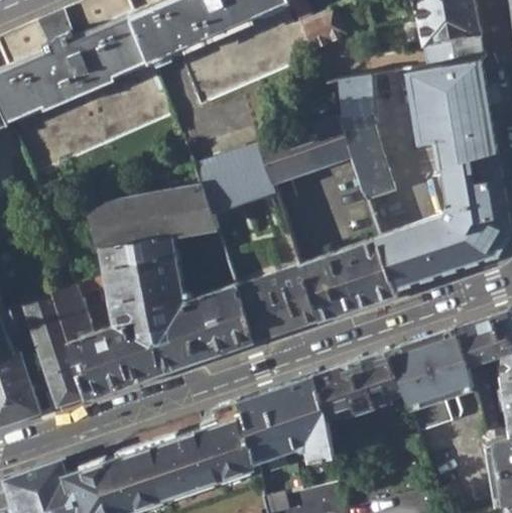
[(161,0),(131,13),(151,59),(174,49),(199,105),(313,55),(308,44),(297,21),(288,0),(161,0)]
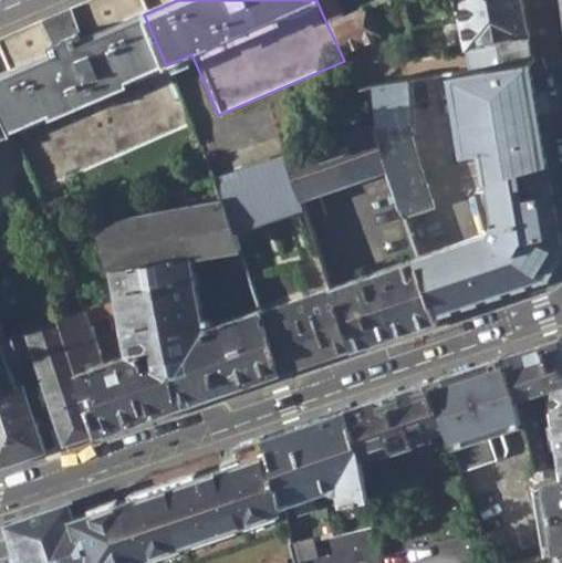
[(316,0),(326,23),(340,17),(332,0),(316,0)]
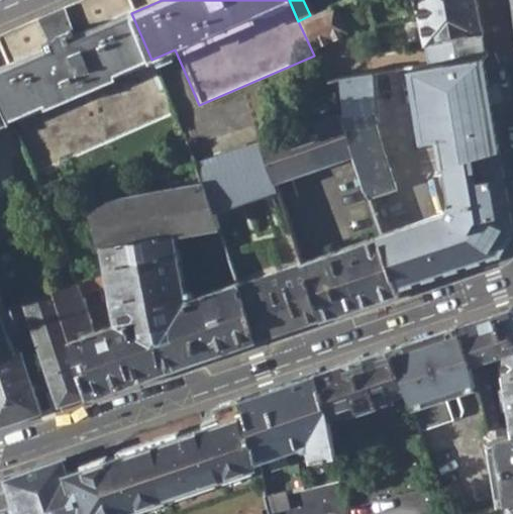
[(484,59),(472,0),(413,0),(423,44),(425,44),(430,67),(480,60),(484,59)]
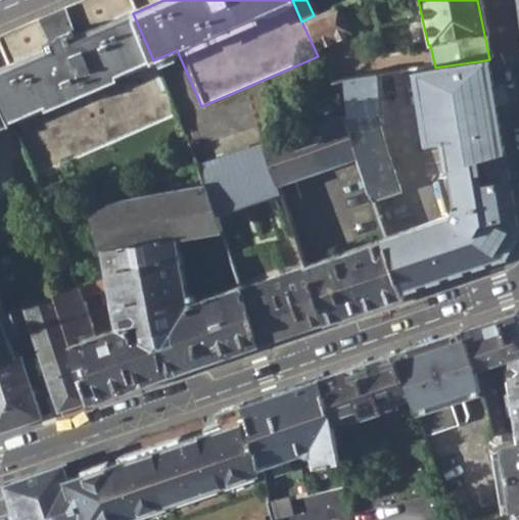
[(301,21),(313,45),(342,32),(332,8),(314,15),(301,21)]
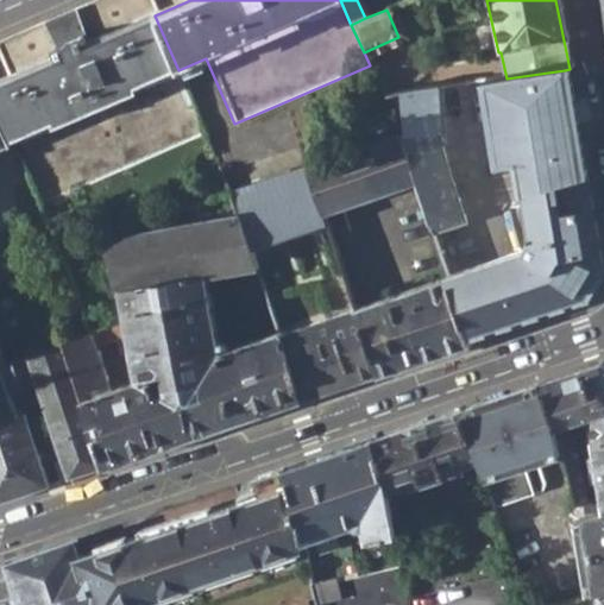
[(85,45),(76,24),(48,36),(56,57),(0,79),(0,118),(11,143),(38,209),(206,138),(178,70),(155,16),(94,41),(85,45)]
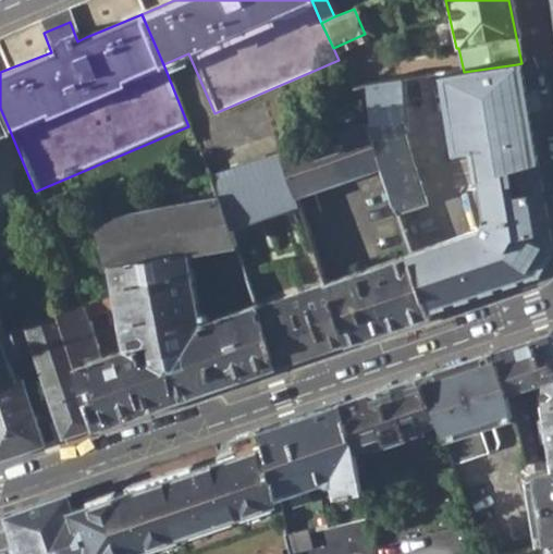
[(549,249),(517,64),(464,72),(440,75),(452,150),(469,147),(483,220),(476,230),(407,255),(426,311),(533,274),(549,249)]
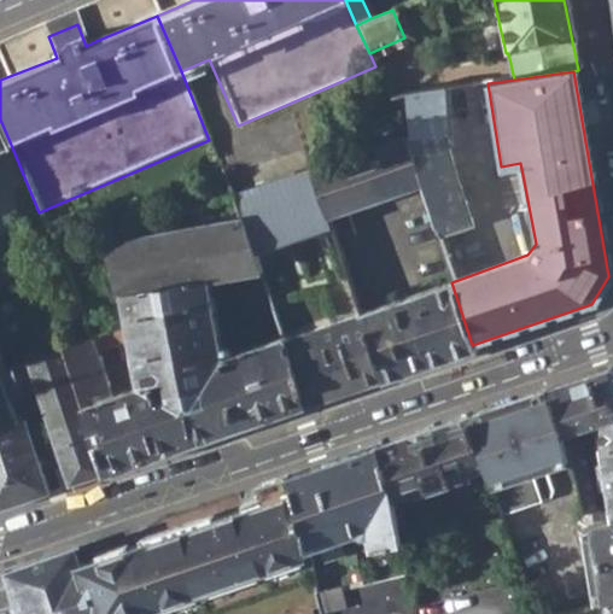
[(418,186),(436,239),(467,227),(450,176),(441,138),(447,138),(443,89),(404,95),(409,135),(402,138),(418,186)]
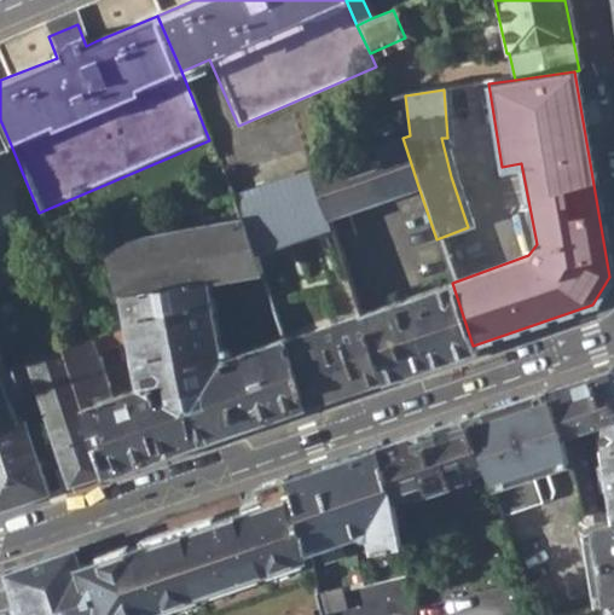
[(0,372),(3,371),(0,364),(0,149),(11,145),(0,120),(0,372)]
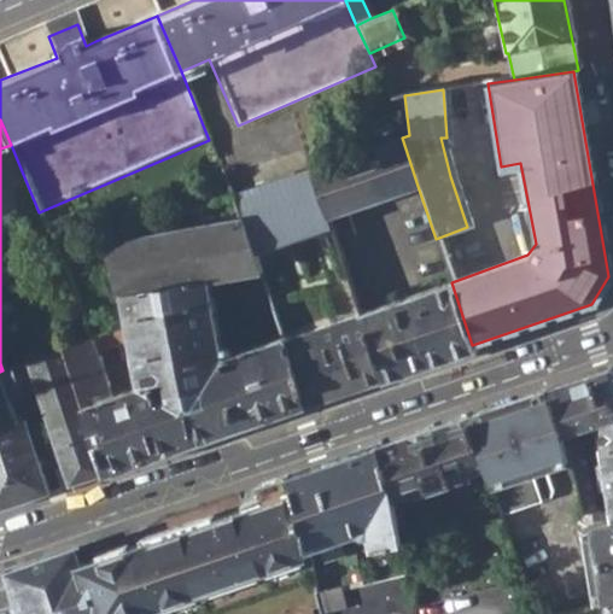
[(342,214),(418,186),(402,138),(374,148),(337,161),(308,170),(325,220),(330,232),(333,241),(350,237),(342,214)]
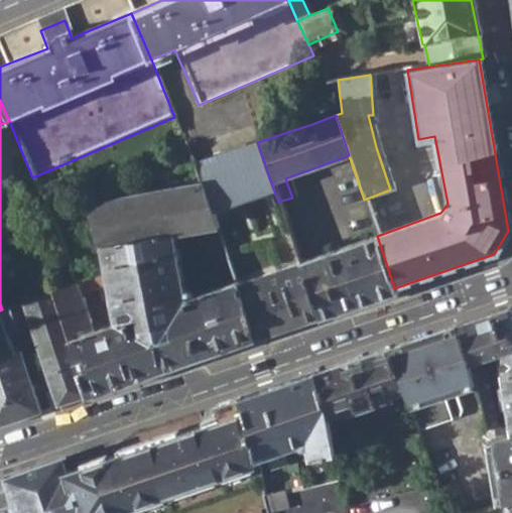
[(213,217),(275,194),(271,183),(257,142),(194,164),(213,217)]
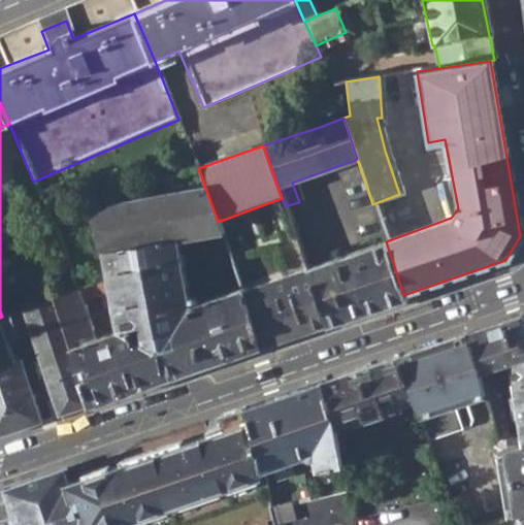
[(236,273),(233,262),(229,252),(218,222),(198,168),(140,190),(144,205),(93,217),(92,209),(54,225),(82,292),(108,282),(106,272),(94,276),(87,274),(83,262),(102,256),(177,240),(206,234),(222,276),(236,273)]
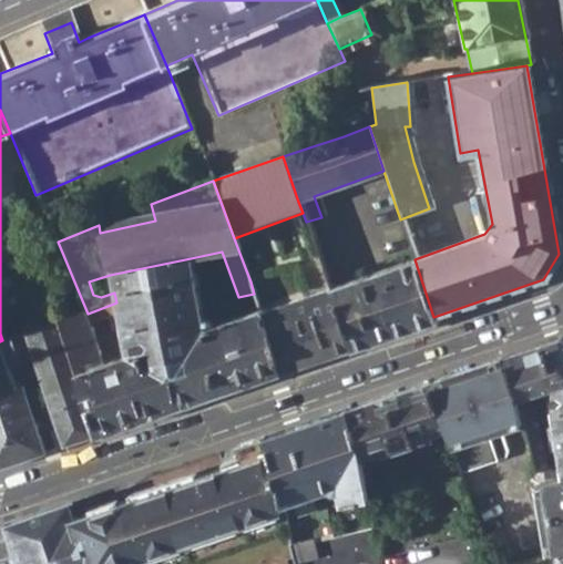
[(302,263),(318,257),(314,245),(299,250),(302,263)]
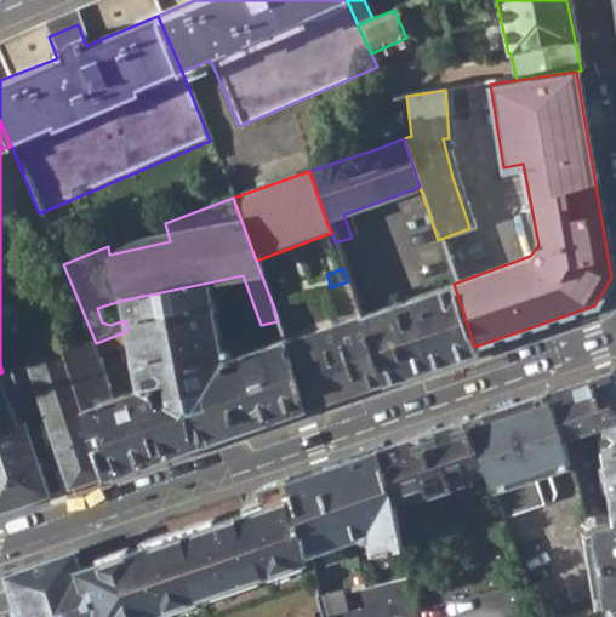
[(309,409),(385,383),(361,316),(348,281),(330,287),(332,304),(301,315),(294,301),(274,308),(278,321),(285,342),(309,409)]
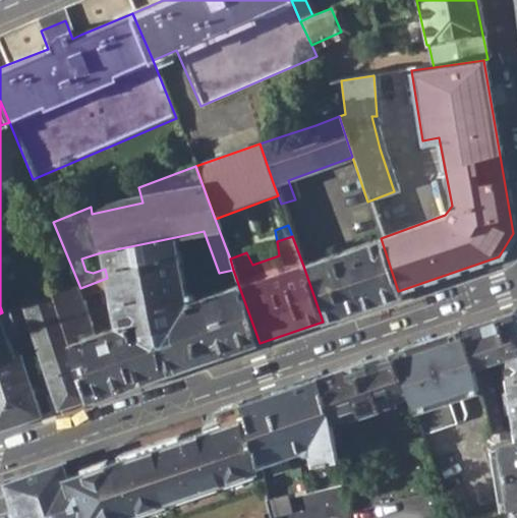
[(101,252),(105,269),(107,278),(80,288),(49,297),(87,402),(260,343),(239,287),(198,297),(196,292),(195,290),(190,290),(175,237),(101,252)]
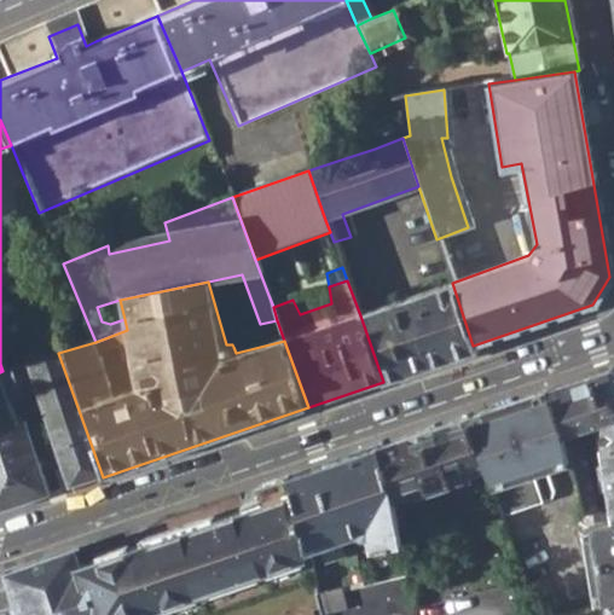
[(474,350),(473,346),(452,283),(360,315),(383,382),(474,350)]
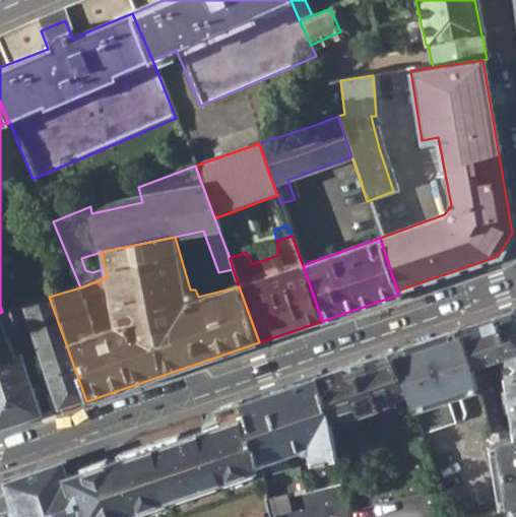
[(230,258),(246,252),(239,243),(226,248),(230,258)]
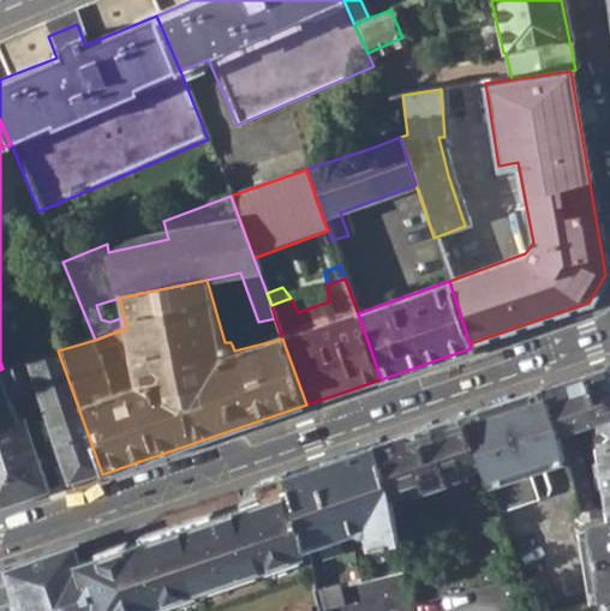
[(67,486),(102,474),(58,351),(3,369),(12,395),(22,391),(31,389),(67,486)]
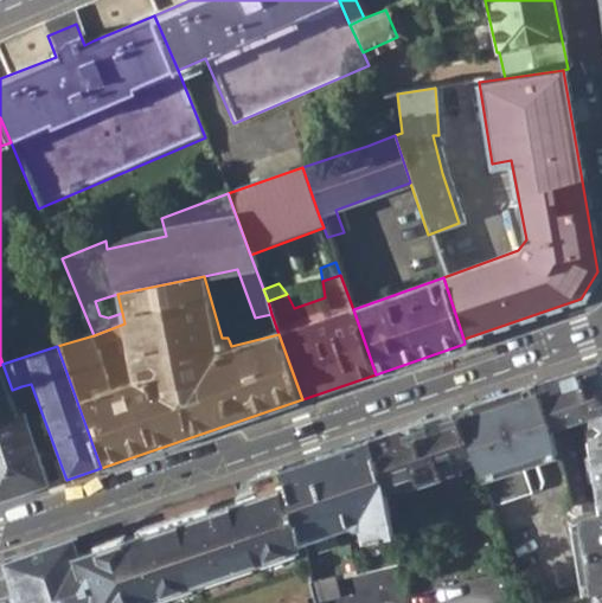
[(0,504),(49,487),(21,416),(15,418),(7,393),(14,391),(12,390),(2,364),(0,365),(0,504)]
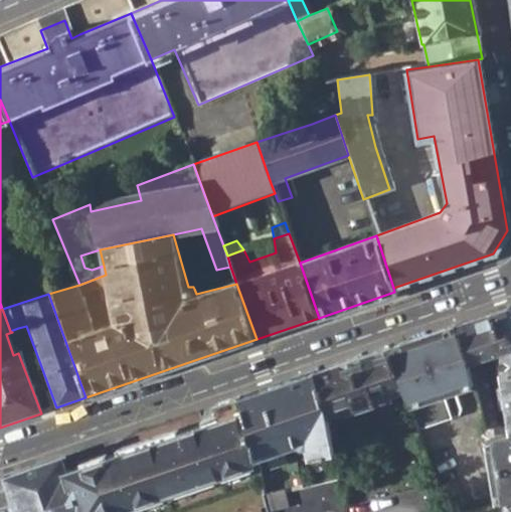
[(510,313),(506,310),(454,328),(467,367),(471,386),(481,432),(489,430),(492,439),(510,436),(510,313)]
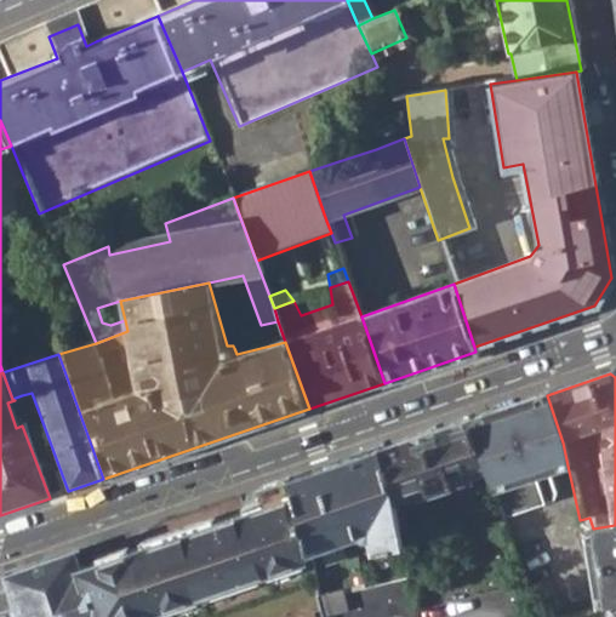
[(24,404),(22,395),(12,399),(15,400),(16,405),(24,404)]
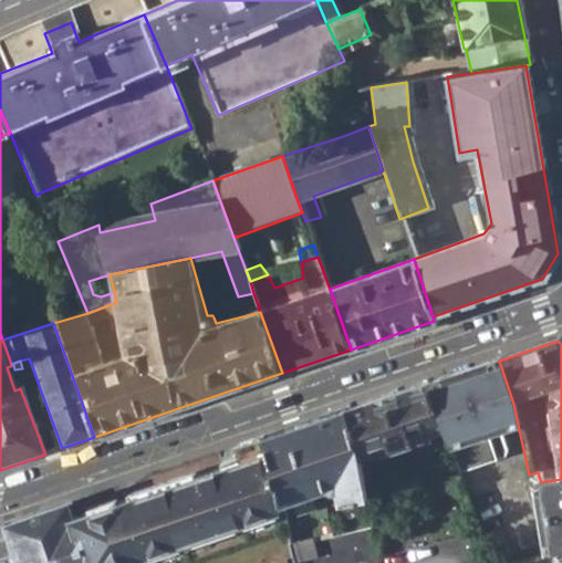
[(499,361),(425,385),(440,431),(446,449),(456,476),(493,464),(501,461),(503,455),(496,433),(518,425),(513,404),(499,361)]
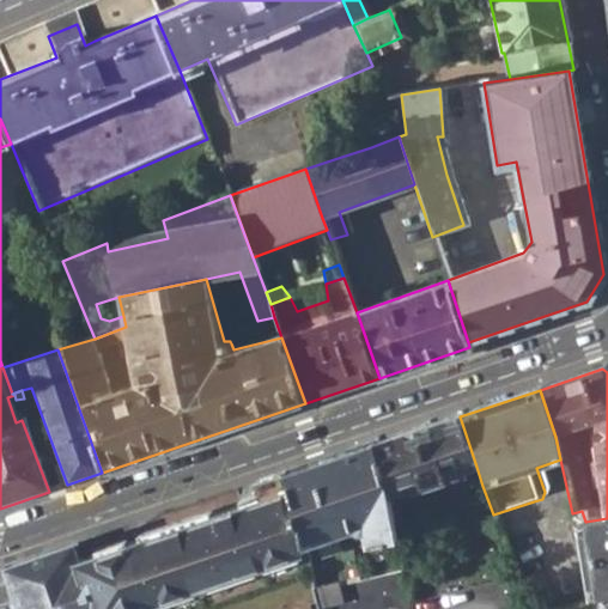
[(22,420),(16,400),(14,395),(7,397),(16,422),(22,420)]
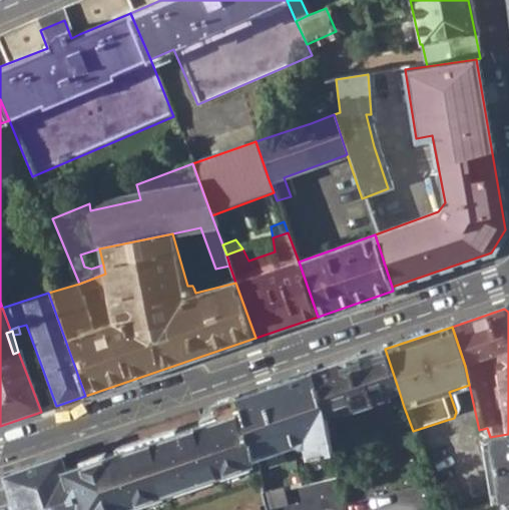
[(388,395),(399,391),(385,349),(310,374),(322,417),(336,412),(337,415),(389,399),(388,395)]
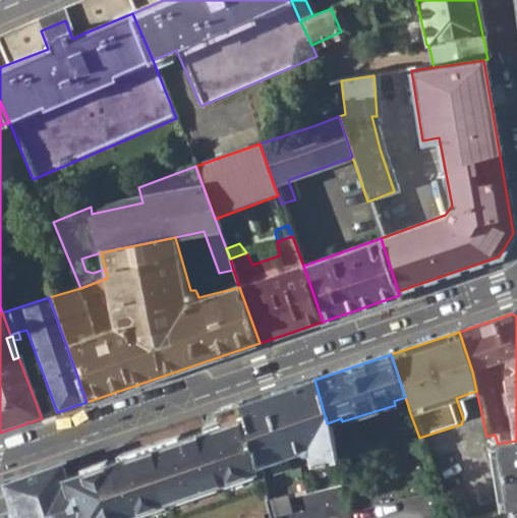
[(334,459),(327,423),(314,380),(239,404),(251,444),(254,455),(256,465),(297,451),(308,455),(308,459),(303,460),(295,461),(295,465),(301,464),(301,466),(334,459)]
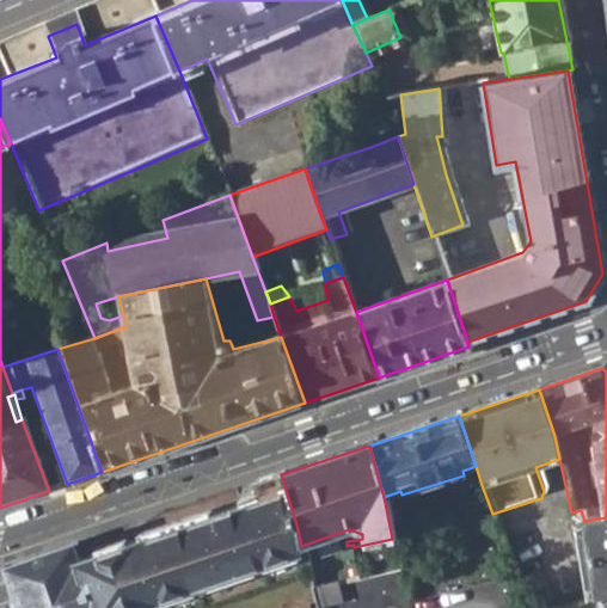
[(250,535),(295,521),(281,474),(253,485),(258,499),(134,542),(154,605),(154,607),(283,607),(281,597),(262,601),(250,535)]
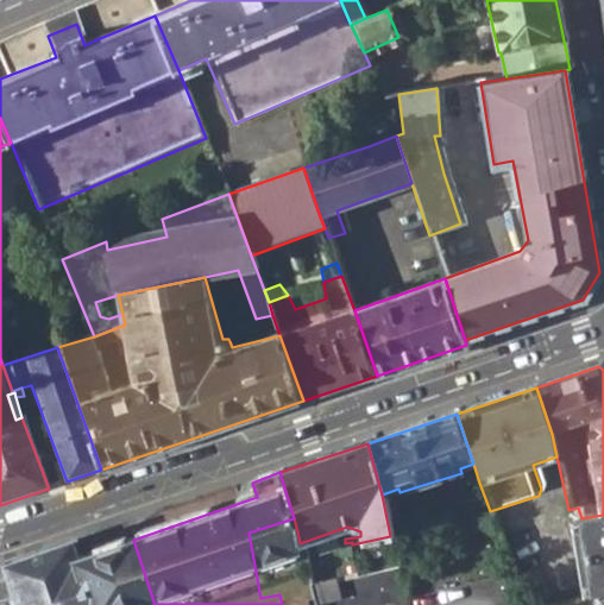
[(568,510),(584,600),(592,599),(603,596),(603,515),(582,518),(578,508),(568,510)]
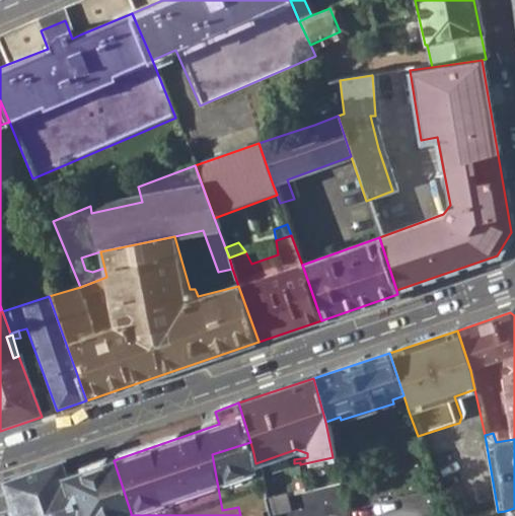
[(263,499),(255,463),(253,453),(237,457),(237,464),(242,464),(250,501),(263,499)]
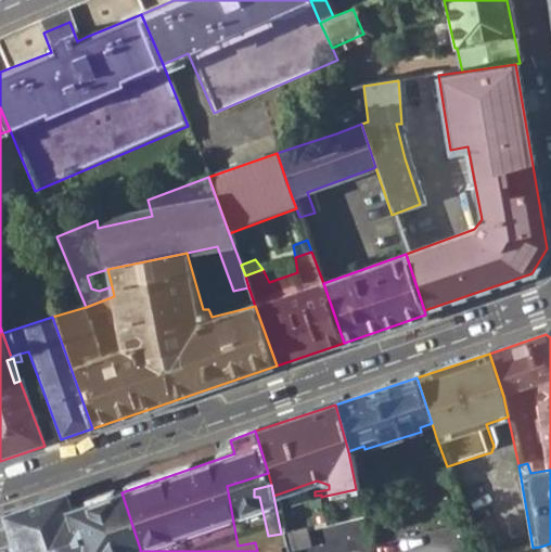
[(112,496),(131,551),(135,551),(140,549),(122,492),(112,496)]
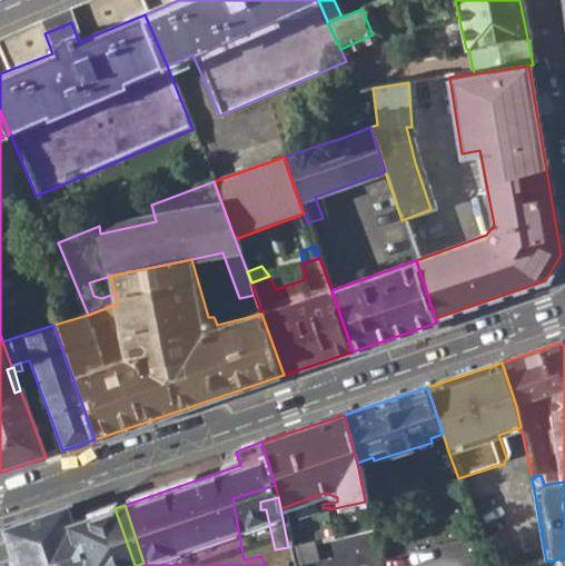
[(96,565),(92,548),(88,519),(76,525),(70,507),(35,522),(33,519),(6,528),(17,565),(96,565)]
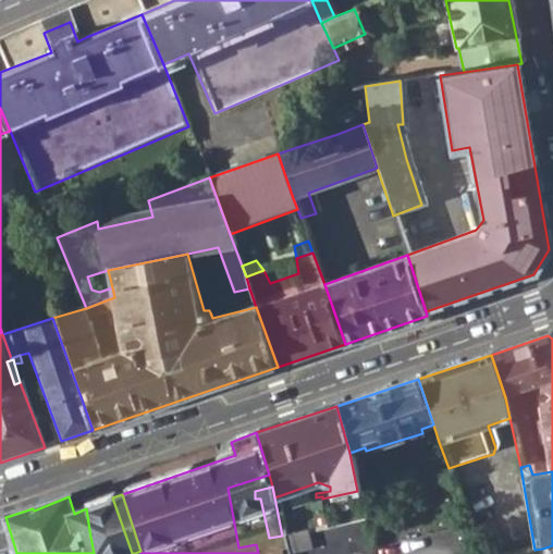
[(132,553),(112,497),(100,503),(86,508),(90,537),(96,553),(132,553)]
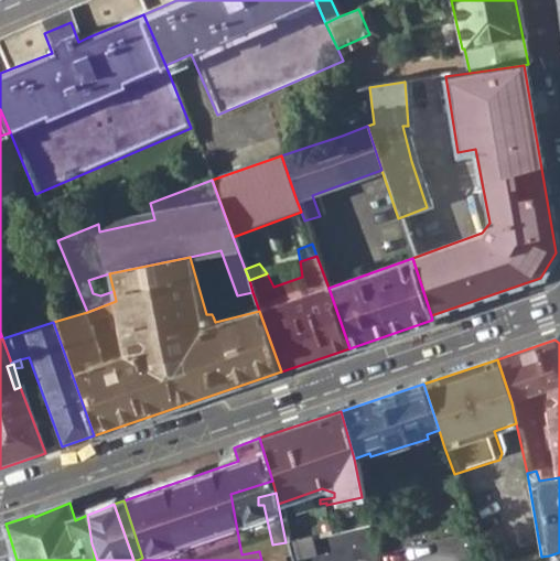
[(325,531),(286,542),(290,560),(365,560),(376,558),(368,527),(330,535),(325,531)]
